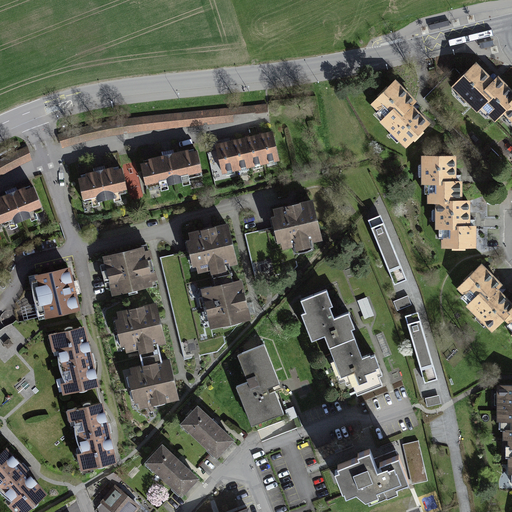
[(501,124),(509,116),(501,108),(511,99),(511,83),(503,75),(498,79),(482,63),(457,88),(483,114),(486,110),(501,124)]
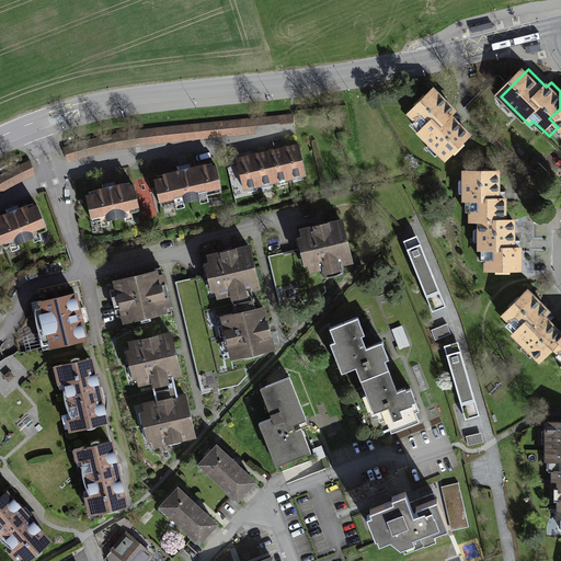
[(437,87),(412,113),(427,127),(422,134),(451,162),(478,134),(459,117),(465,112),(437,87)]
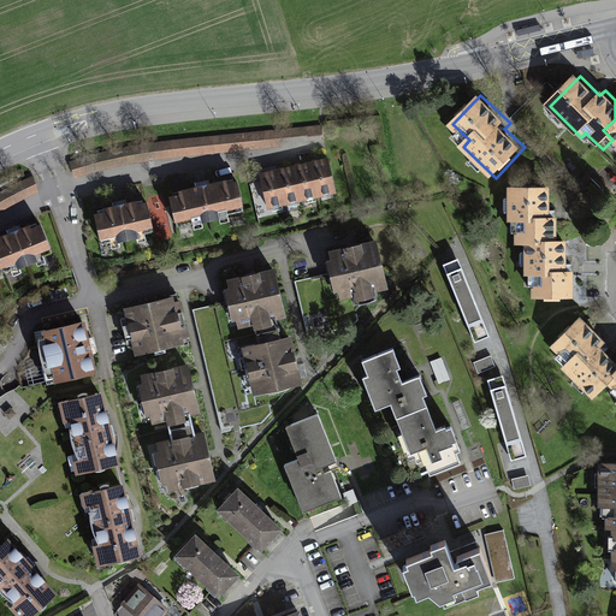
[(615,119),(603,130),(612,140),(615,142),(615,119)]
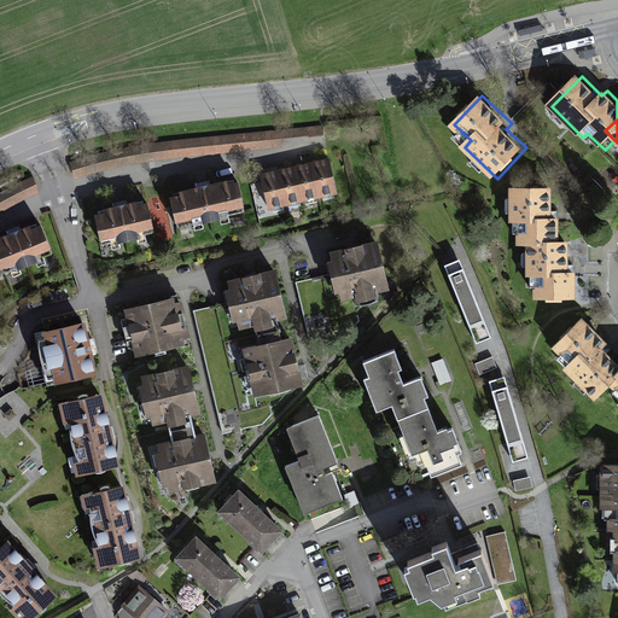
[(312,164),(319,197),(337,192),(330,161),(312,164)]
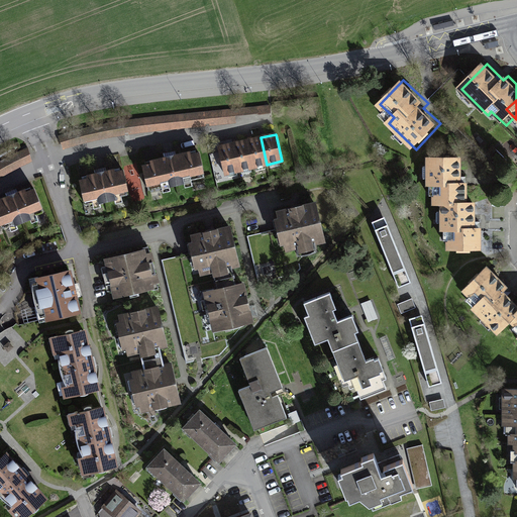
[(267,165),(261,137),(246,140),(252,168),(267,165)]
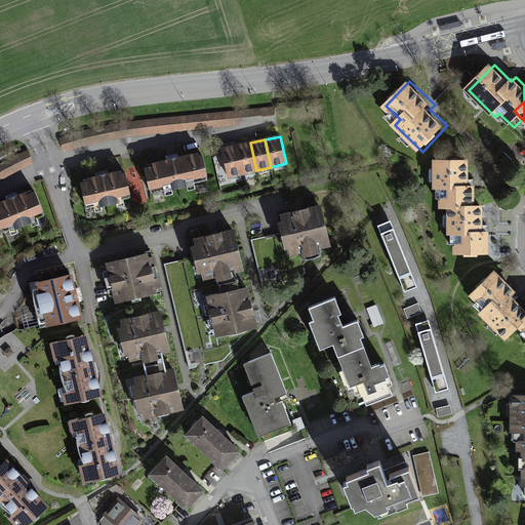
[(256,170),(250,143),(236,146),(242,173),(256,170)]
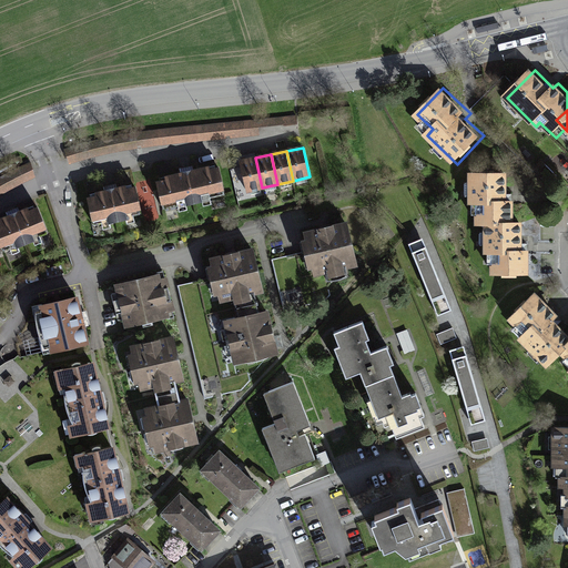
[(262,188),(255,158),(240,162),(246,191),(262,188)]
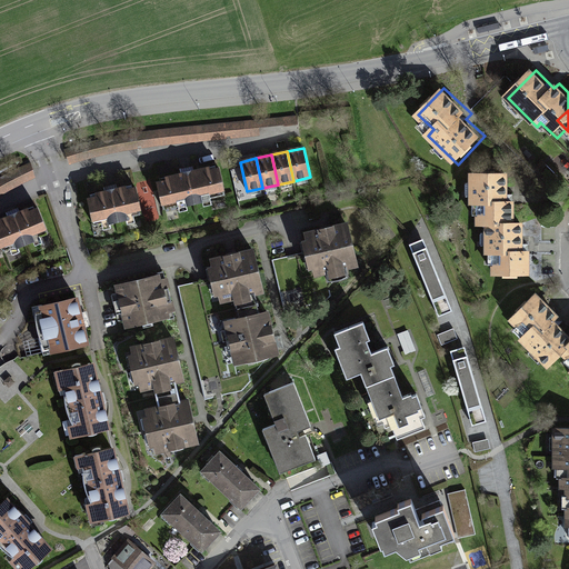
[(226,195),(219,168),(210,169),(209,167),(165,177),(166,180),(157,182),(163,209),(185,205),(186,207),(205,202),(203,200),(226,195)]
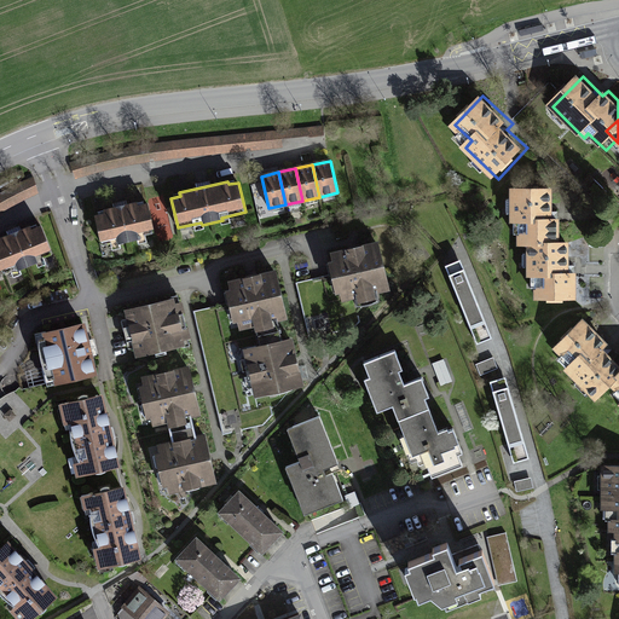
[(524,246),(532,246),(559,243),(557,221),(554,223),(554,187),(514,189),(515,224),(524,224),(524,246)]
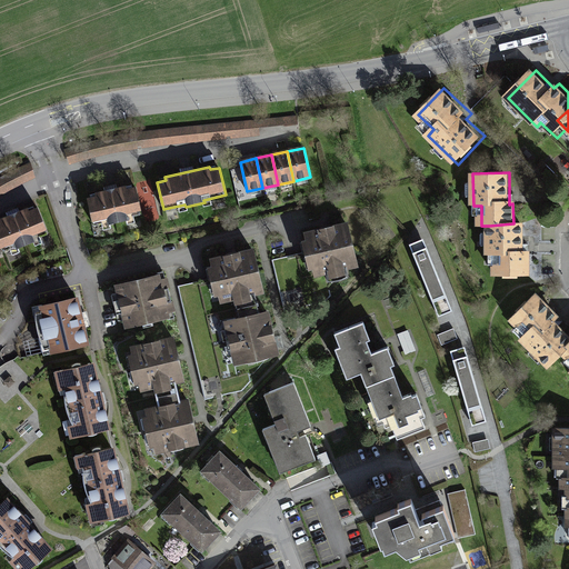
[(142,215),(136,187),(127,189),(126,186),(96,192),(96,197),(87,199),(93,226),(109,222),(109,225),(128,220),(127,218),(142,215)]
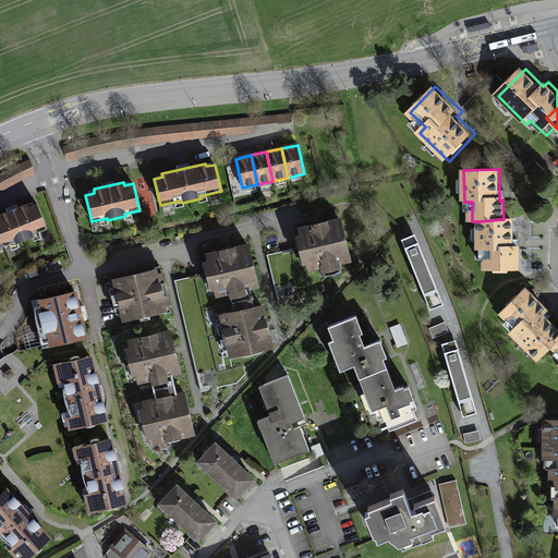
[(0,218),(0,242),(2,247),(15,241),(16,243),(34,237),(34,234),(47,229),(37,204),(28,207),(27,204),(0,214),(0,217),(0,218)]
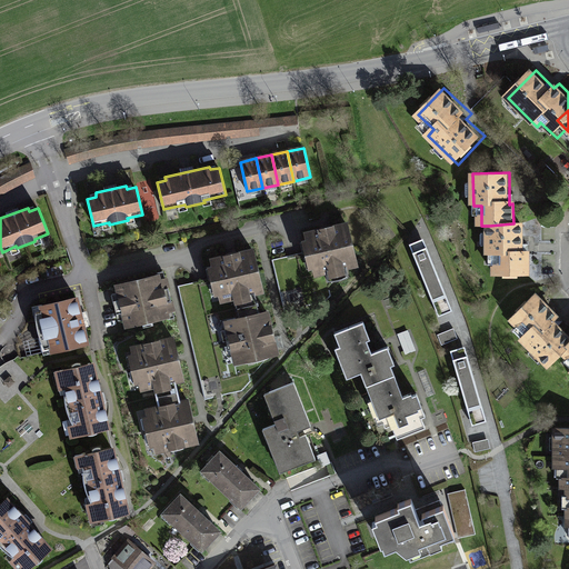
[(347,223),(306,233),(316,275),(325,272),(327,282),(349,277),(347,267),(357,265),(347,223)]
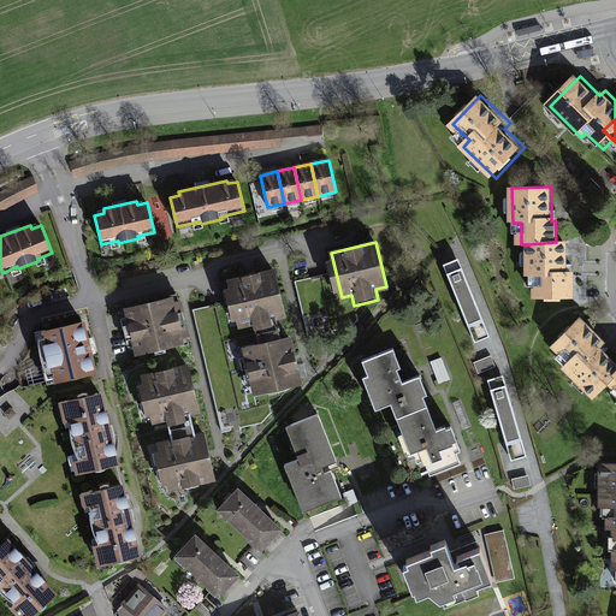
[(556,242),(529,244),(529,274),(538,274),(538,301),(580,300),(579,271),(572,271),(570,242),(556,242)]
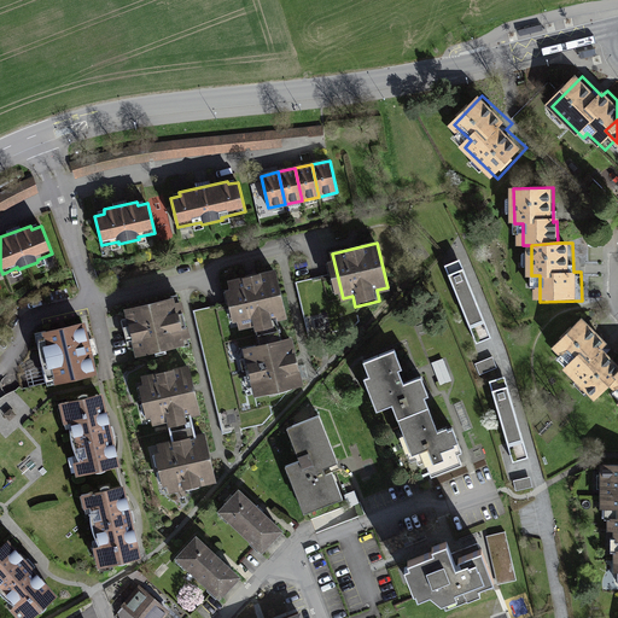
[(460,258),(444,264),(477,344),(491,338),(460,258)]
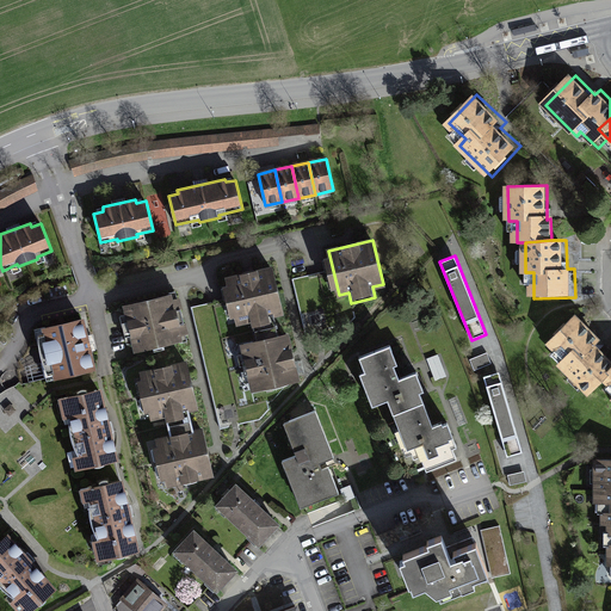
[(282,313),(271,267),(226,278),(236,323),(251,320),(253,331),(276,326),(273,315),(282,313)]
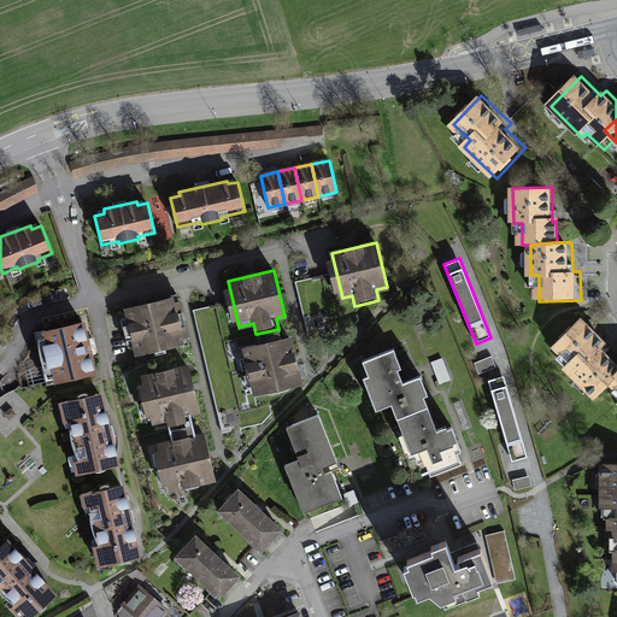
[(172,305),(171,299),(127,309),(137,353),(182,344),(181,338),(188,336),(180,303),(172,305)]
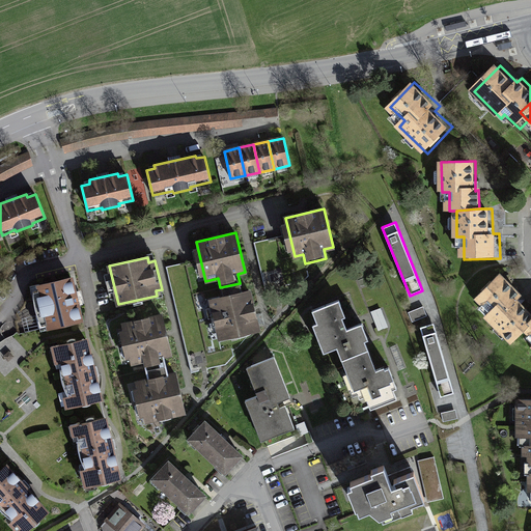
[(518,347),(526,339),(530,328),(530,315),(521,306),(526,301),(500,274),(476,297),(484,305),(479,309),(518,347)]
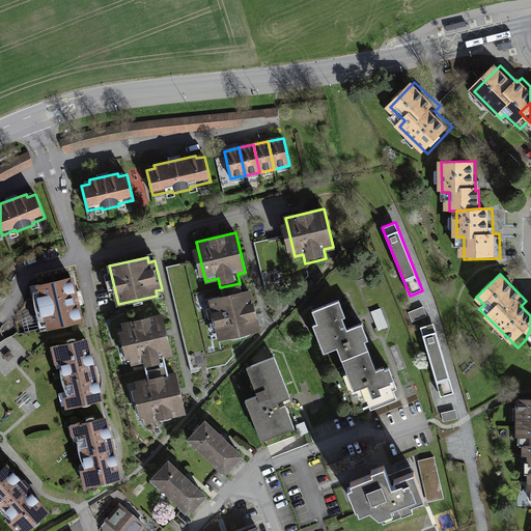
[(72,278),(38,285),(38,289),(36,289),(45,325),(48,325),(48,328),(81,319),(78,306),(79,306),(76,291),(75,291),(72,278)]
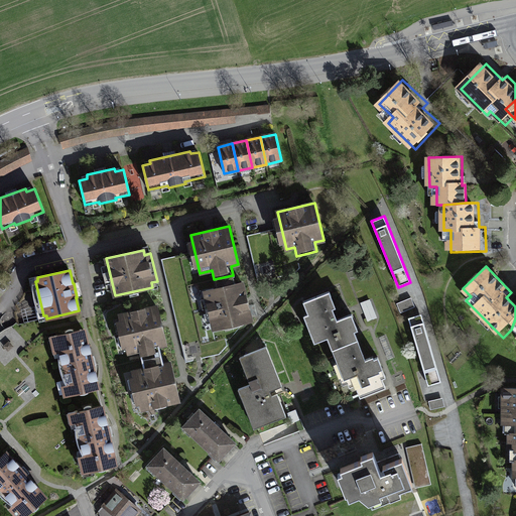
[(252,320),(243,282),(236,284),(233,275),(214,279),(216,289),(205,291),(214,330),(252,320)]
